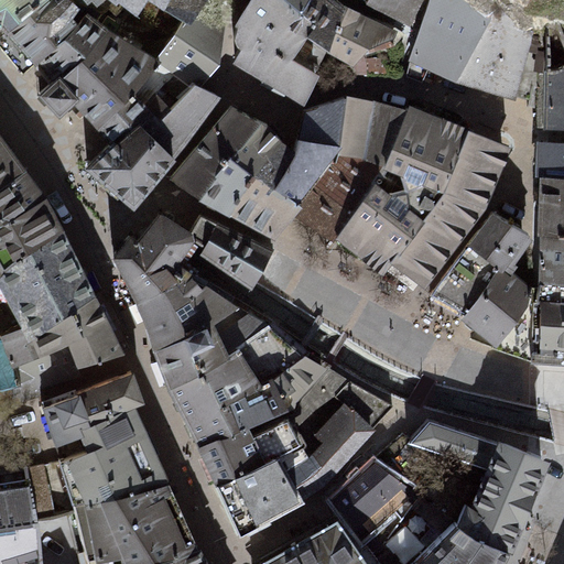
[(58,0),(57,2),(55,0),(46,0),(7,34),(0,39),(0,47),(20,75),(35,63),(55,47),(66,39),(78,25),(73,19),(79,9),(71,0),(58,0)]
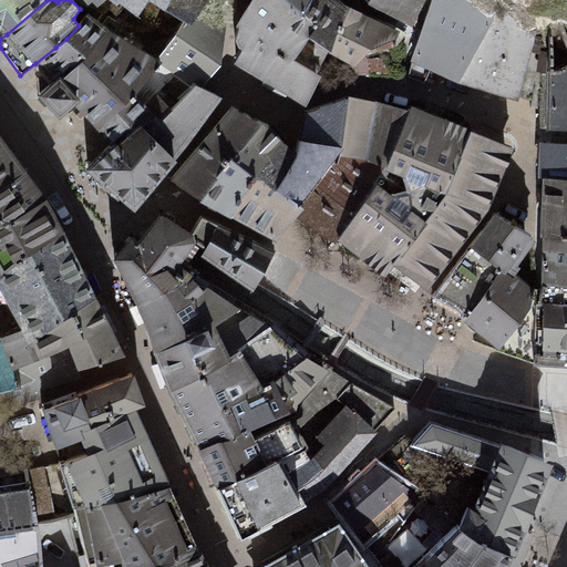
[(0,0),(0,28),(1,28),(7,34),(47,0),(0,0)]
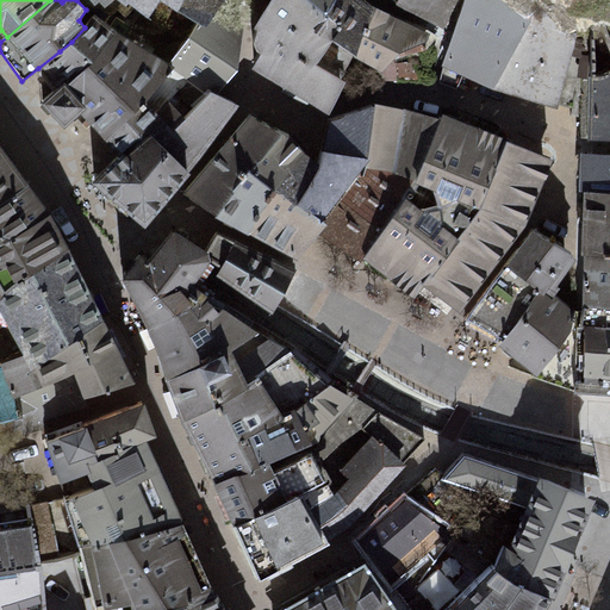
[(159,0),(160,0),(205,25),(224,0),(89,0),(94,5),(99,2),(105,7),(113,0),(117,0),(129,7),(130,4),(149,17),(159,0)]
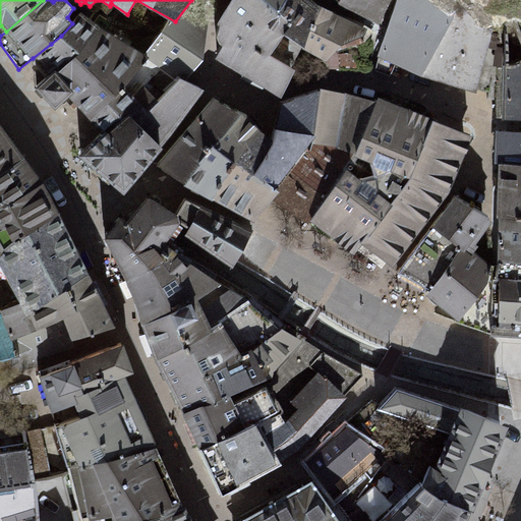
[(206,0),(184,0),(169,19),(145,54),(149,57),(181,78),(201,61),(211,3),(206,0)]
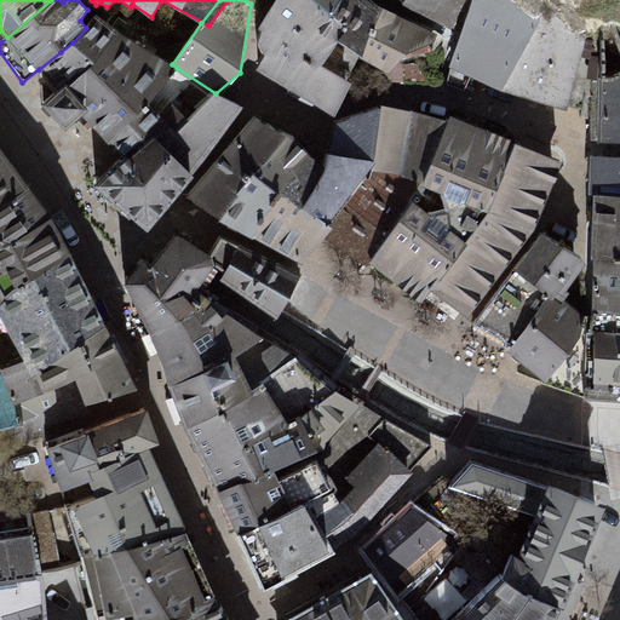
[(346,81),(360,58),(379,7),(368,0),(275,0),(258,28),(262,29),(258,39),(259,49),(264,55),(256,72),(333,115),(350,84),(346,81)]
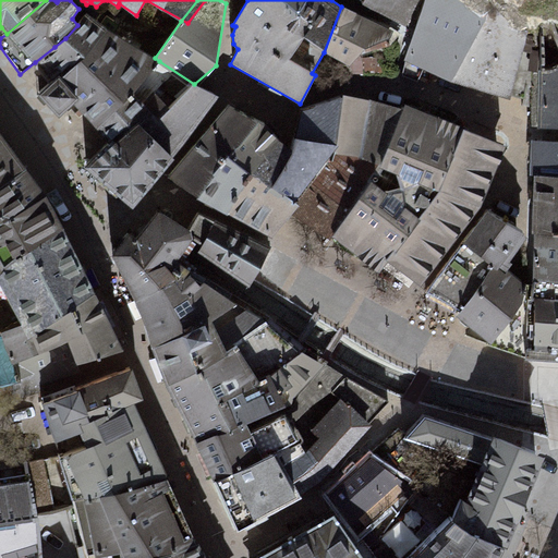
[(363,0),(363,2),(407,25),(419,0),(363,0)]
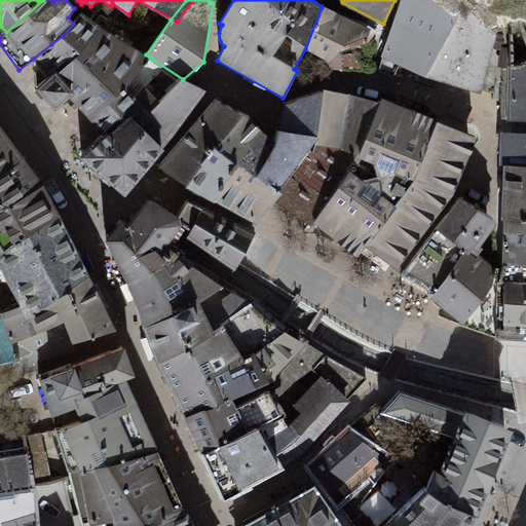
[(481,94),(495,32),(457,19),(431,0),(401,0),(401,1),(381,55),(424,77),(481,94)]
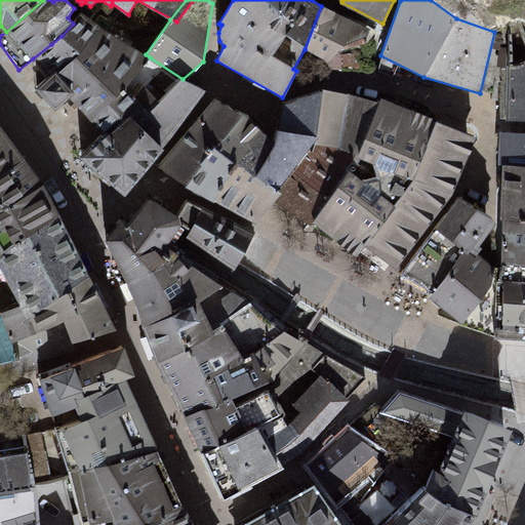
[(321,6),(305,49),(328,63),(331,69),(360,69),(359,53),(340,54),(340,48),(366,42),(370,29),(321,6)]
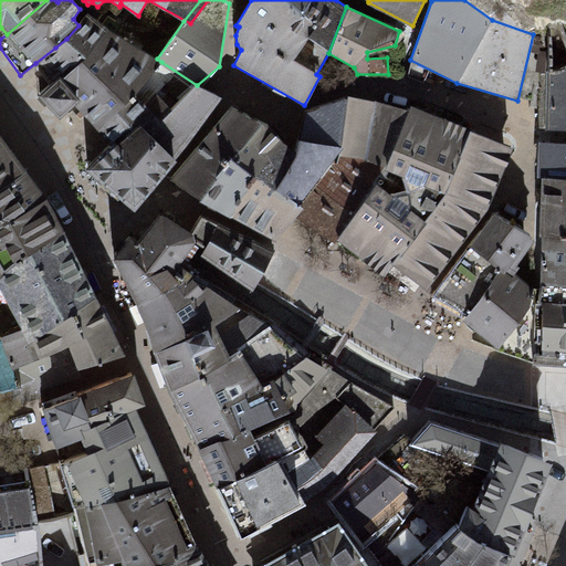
[(157,59),(88,13),(79,25),(66,39),(55,48),(35,63),(52,81),(39,94),(60,116),(72,106),(111,148),(138,125),(154,114),(136,95),(161,62),(157,59)]
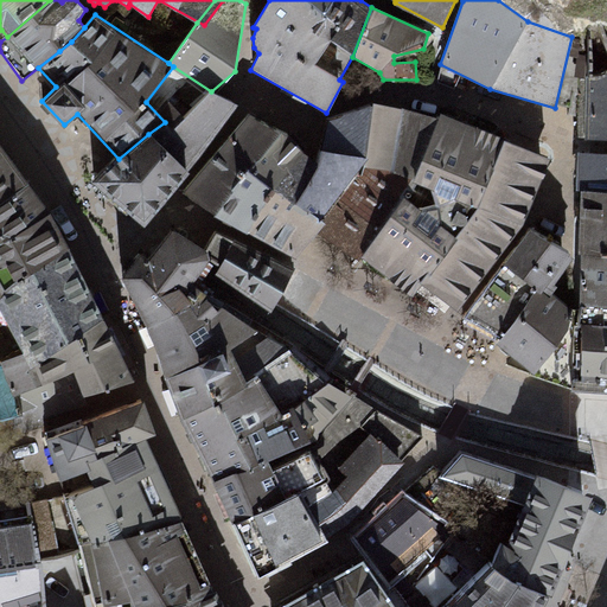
[(606,75),(582,74),(579,141),(606,141),(606,75)]
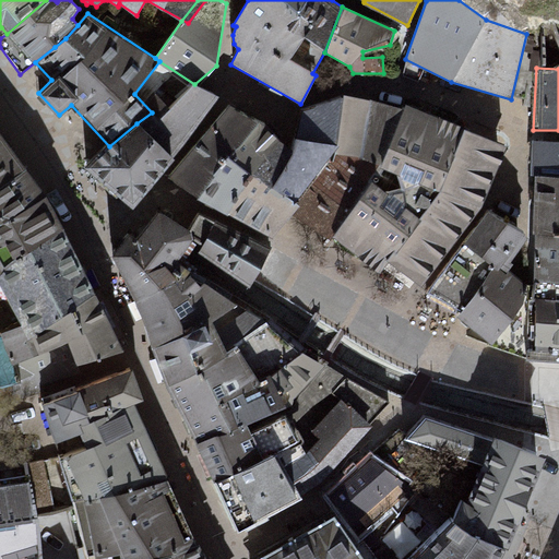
[(219,97),(201,88),(194,84),(159,119),(152,113),(137,123),(174,157),(219,97)]
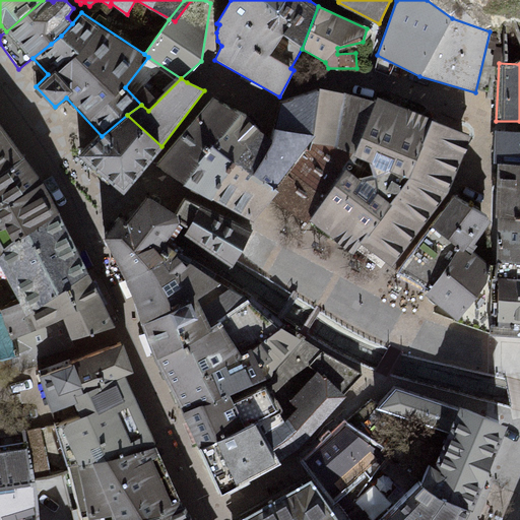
[(281,101),(275,129),(316,135),(311,143),(333,145),(344,93),(320,89),(281,101)]
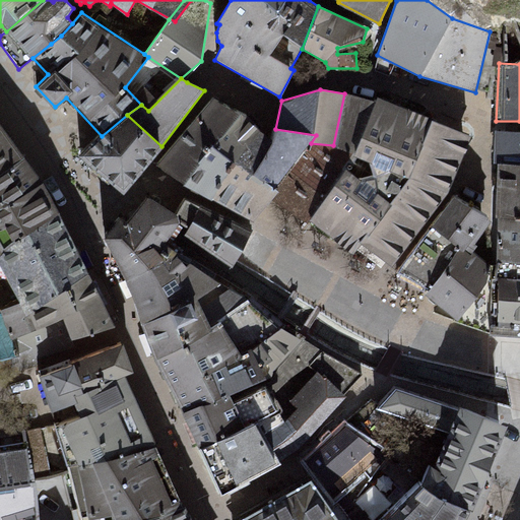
[(376,101),(344,93),(333,145),(356,153),(376,101)]
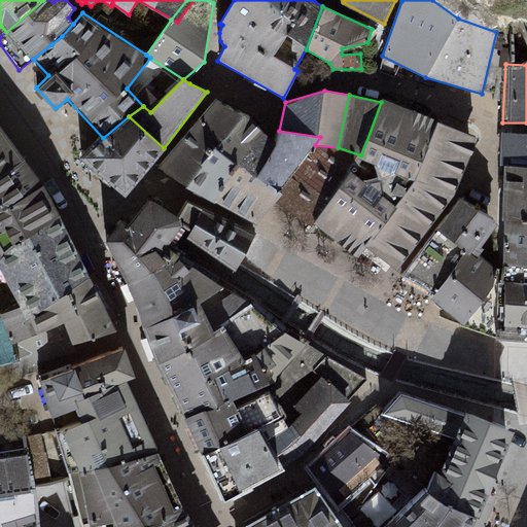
[(479,140),(382,97),(381,102),(361,155),(360,161),(312,225),(358,257),(365,248),(397,270),(441,205),(455,185),(479,140)]
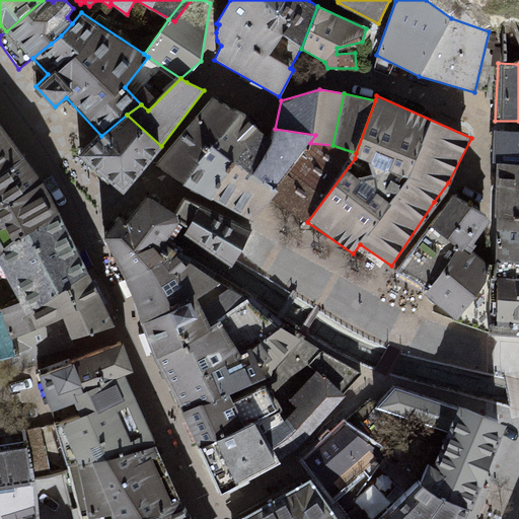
[(247,117),(214,97),(158,165),(251,220),(270,199),(310,143),(315,135),(275,129),(273,138),(263,132),(247,117)]
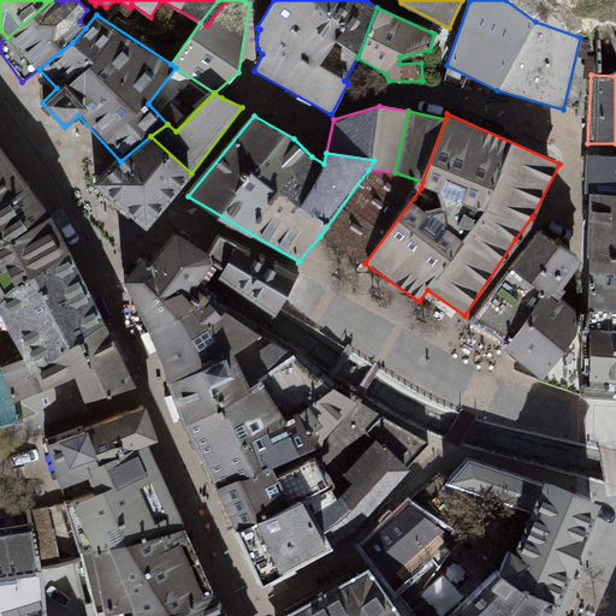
[(120,161),(93,184),(146,230),(191,173),(150,136),(120,161)]
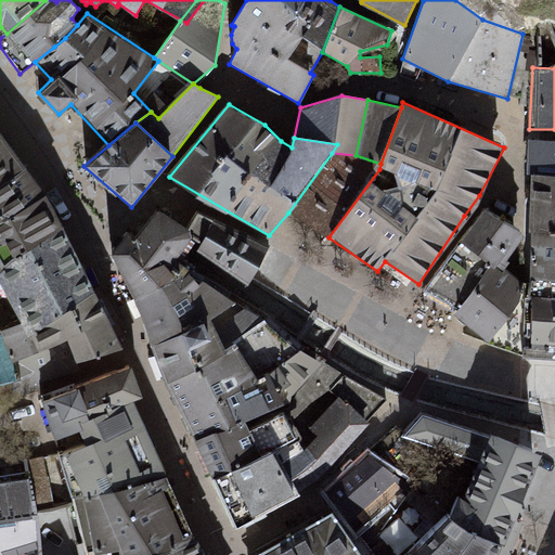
[(0,134),(0,221),(46,193),(0,134)]
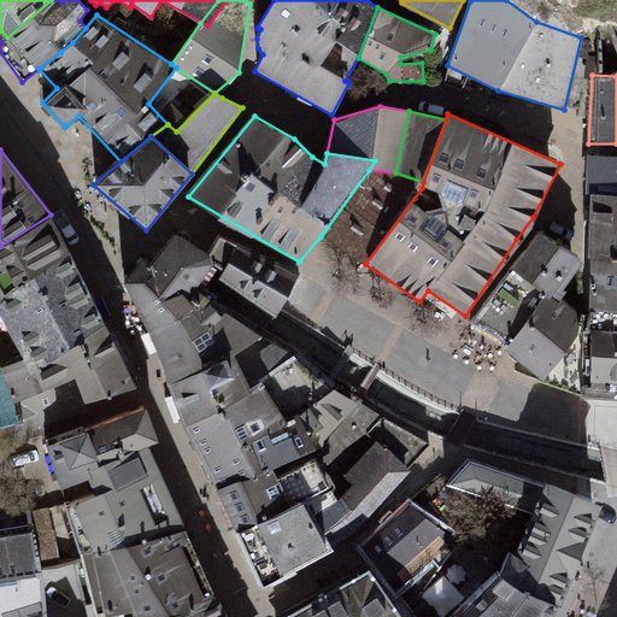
[(616,157),(588,156),(586,194),(589,194),(616,194),(616,157)]
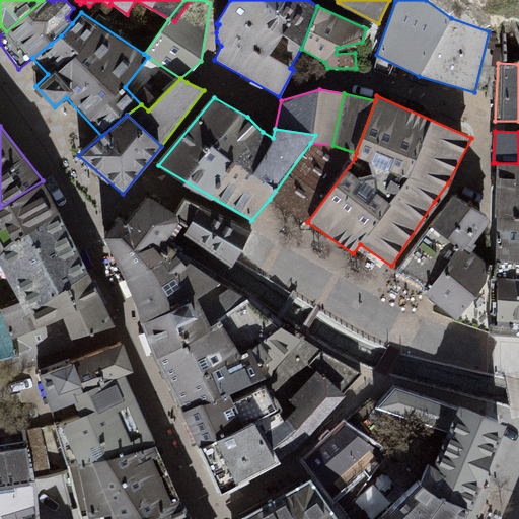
[(270,199),(307,222),(355,158),(356,153),(332,145),(310,143),(270,199)]
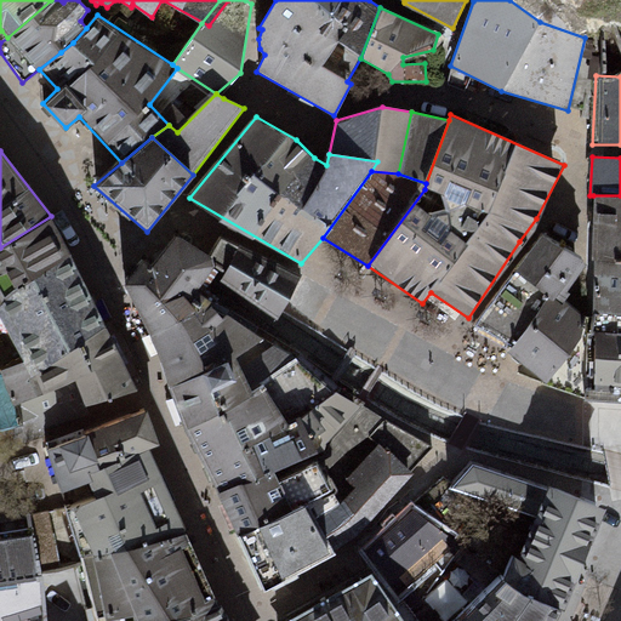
[(620,195),(593,195),(591,335),(620,335),(620,195)]
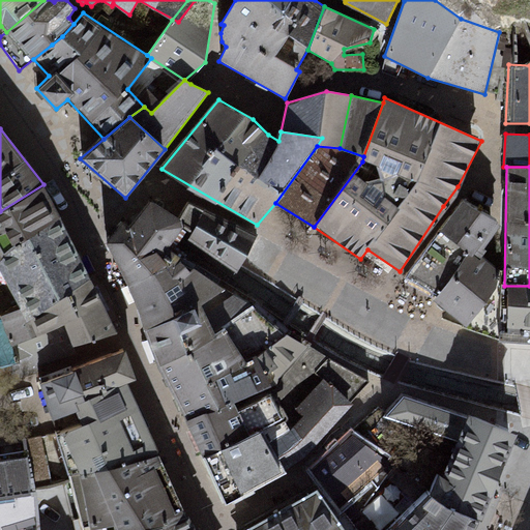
[(63,347),(118,332),(43,184),(0,211),(0,284),(5,281),(21,307),(1,316),(1,319),(17,362),(63,347)]
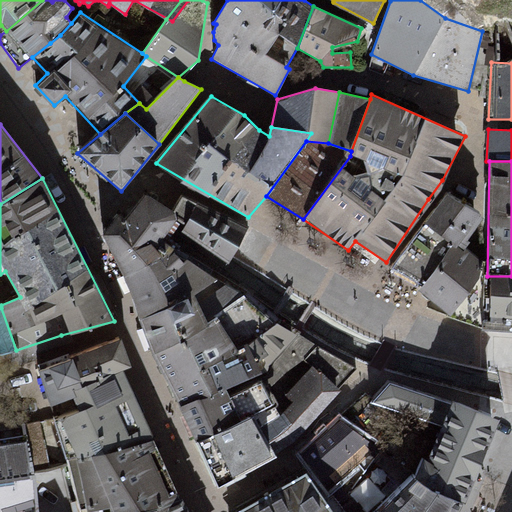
[(177,404),(216,489),(276,457),(275,454),(295,441),(341,391),(338,388),(356,369),(298,333),(291,330),(249,296),(241,292),(162,240),(173,226),(174,211),(142,191),(124,218),(118,214),(102,234),(124,277),(152,355),(177,404)]
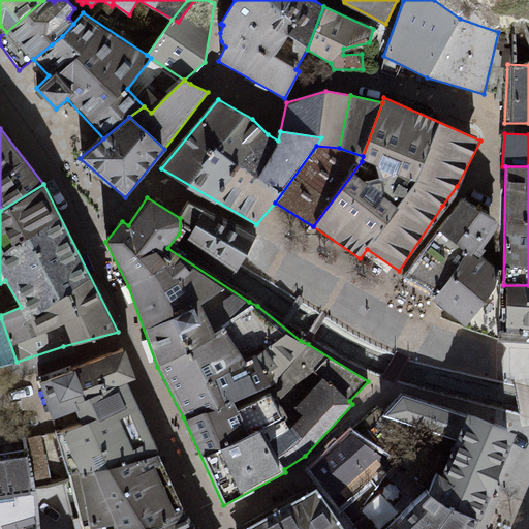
[(499,224),(463,201),(441,230),(477,256),(499,224)]
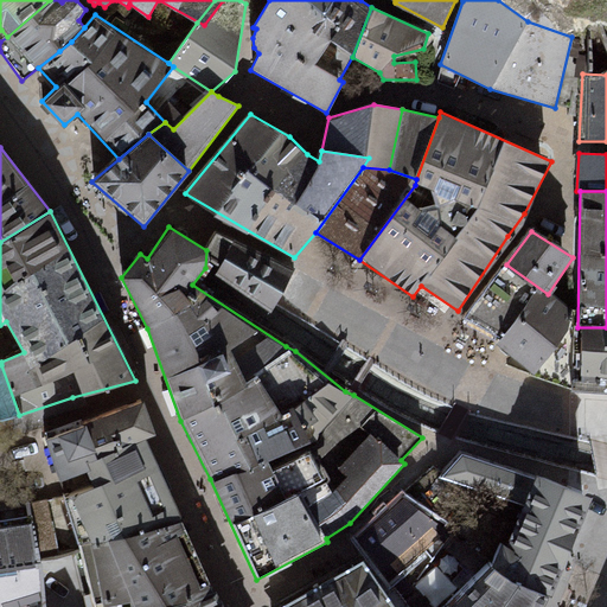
[(205,268),(273,311),(294,270),(216,234),(206,250),(205,268)]
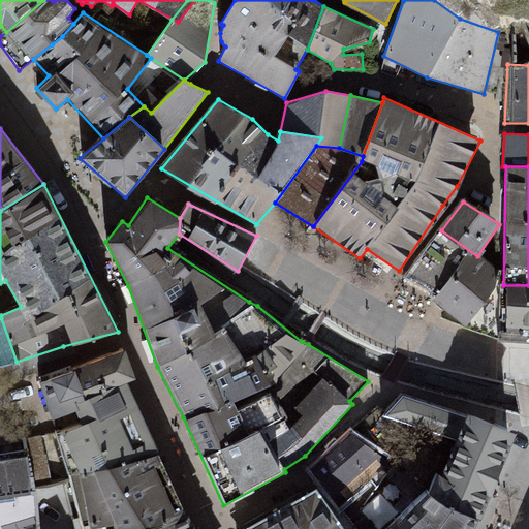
[(468,253),(441,230),(404,277),(436,293),(468,253)]
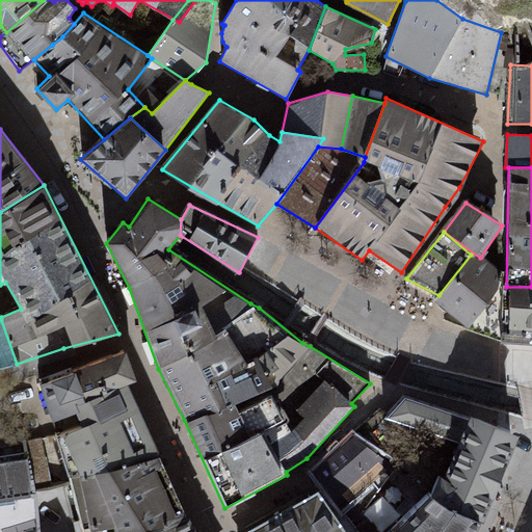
[(503,277),(471,255),(439,295),(434,300),(469,324),(503,277)]
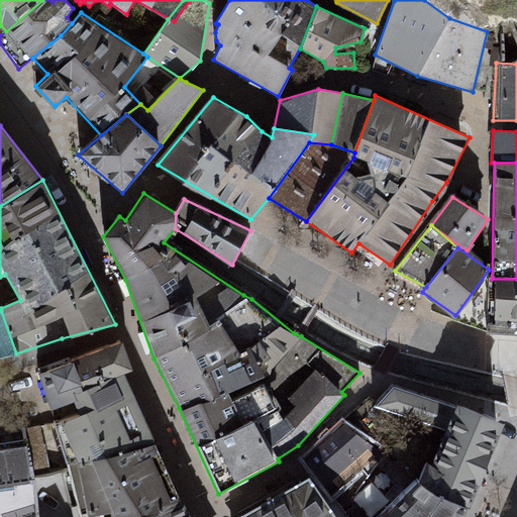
[(516,327),(516,279),(492,279),(490,326),(516,327)]
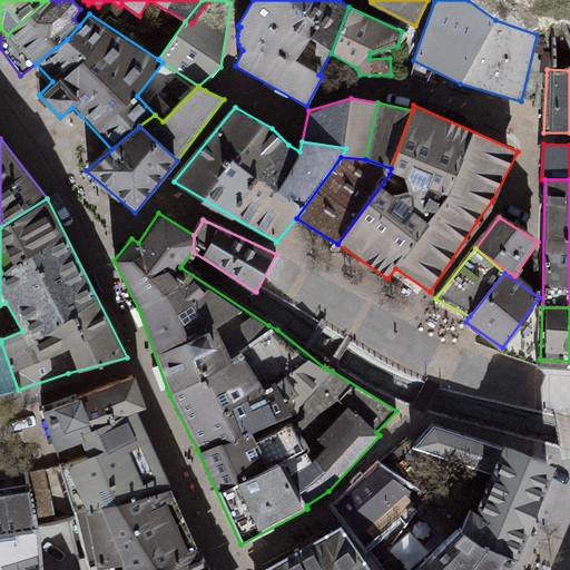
[(0,395),(18,390),(1,343),(0,343),(0,395)]
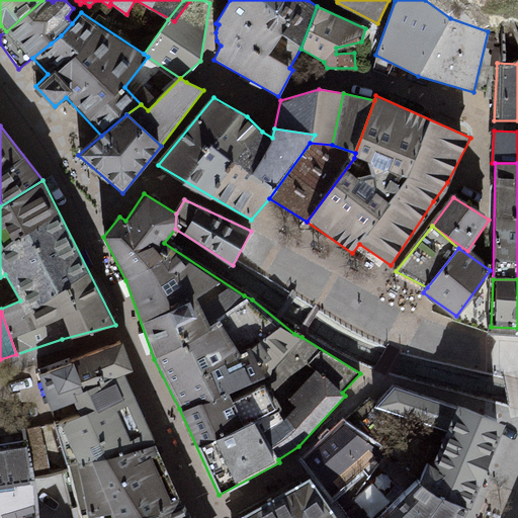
[(51,405),(72,396),(120,376),(133,372),(121,344),(39,376),(51,405)]
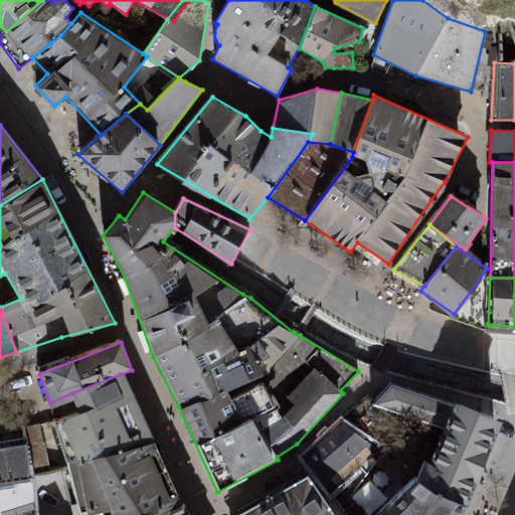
[(78,413),(52,420),(67,464),(152,446),(120,374),(71,393),(78,413)]
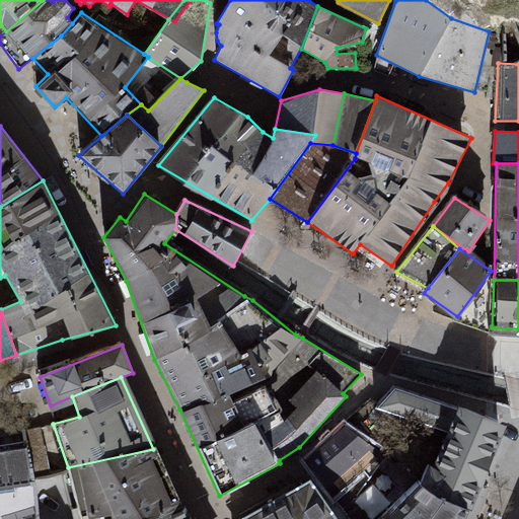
[(379,403),(375,409),(447,433),(459,406),(395,385),(379,403)]
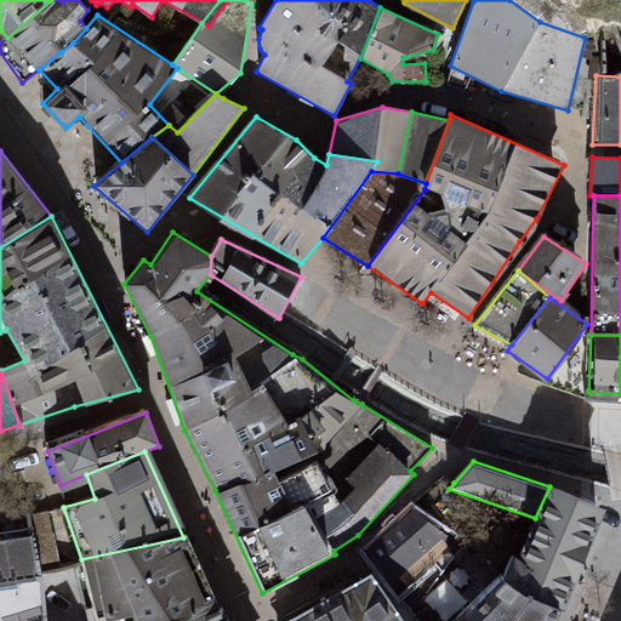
[(443,476),(409,507),(427,519),(449,489),(454,483),(443,476)]
